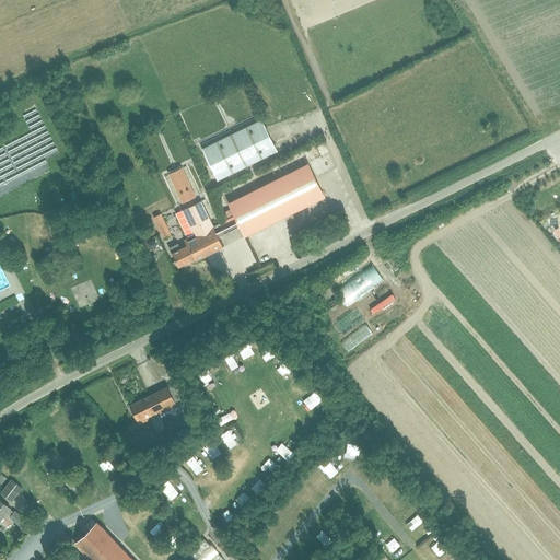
[(203,147),(219,178),(279,150),(263,118),(203,147)]
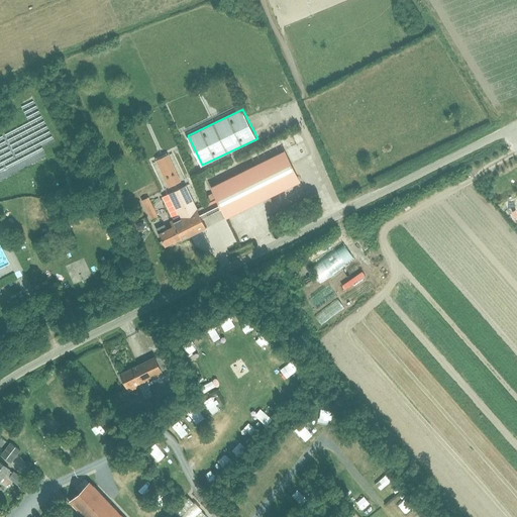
[(226,217),(300,181),(285,150),(211,186),(226,217)]
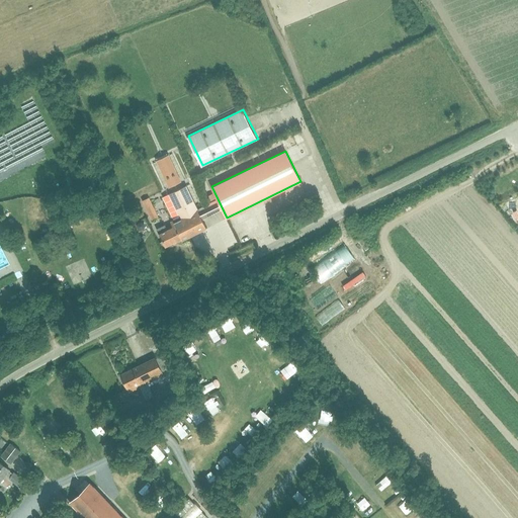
[(156,161),(168,188),(181,182),(169,155),(156,161)]
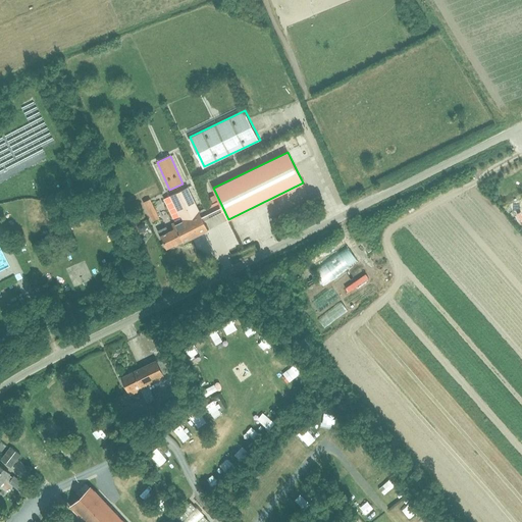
[(173,226),(159,233),(166,247),(183,239),(184,242),(207,229),(202,219),(209,216),(205,206),(198,210),(187,187),(163,198),(174,221),(171,222),(173,226)]
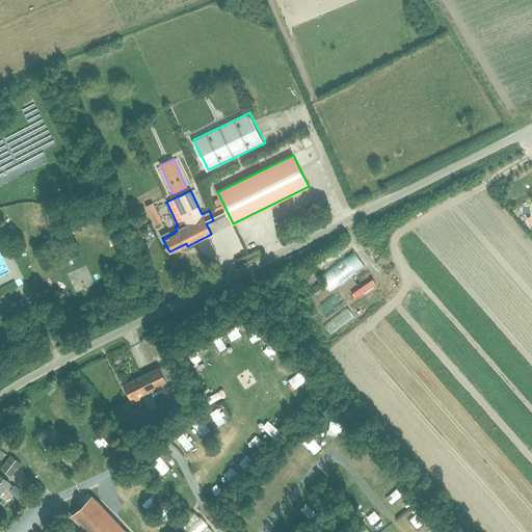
[(156,228),(163,223),(153,203),(145,206),(151,216),(156,228)]
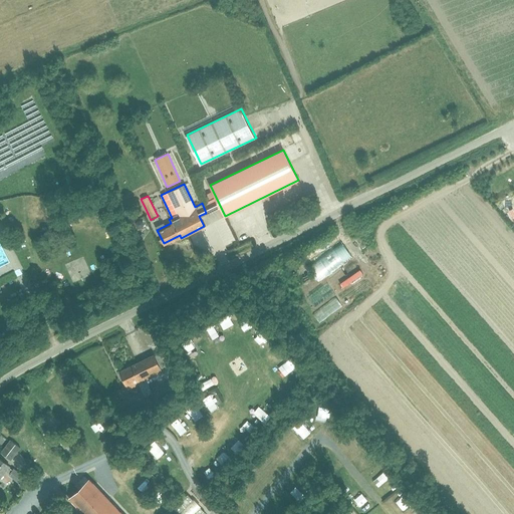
[(314,278),(348,256),(340,243),(306,266),(314,278)]
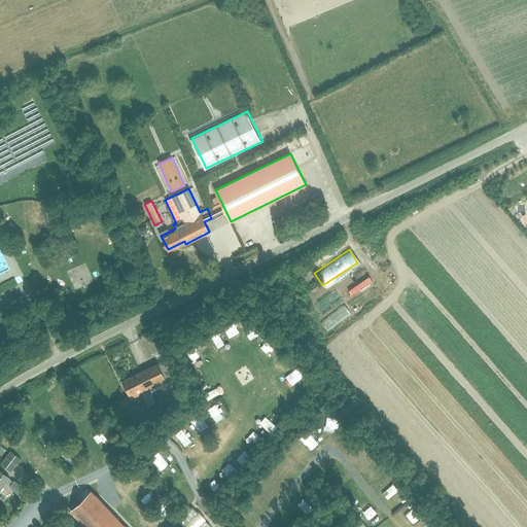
[(374,266),(383,262),(380,253),(371,255),(374,266)]
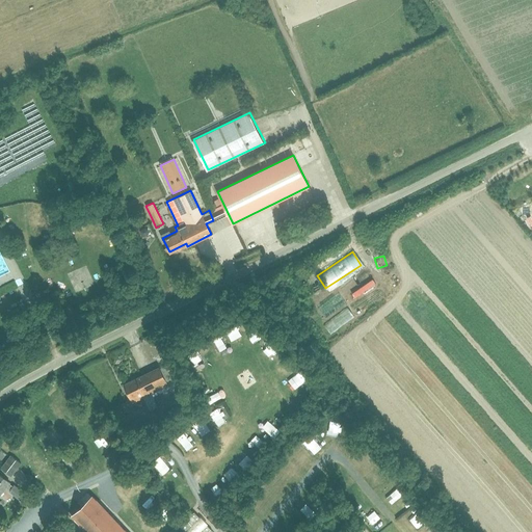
[(357,282),(368,273),(364,269),(354,277),(357,282)]
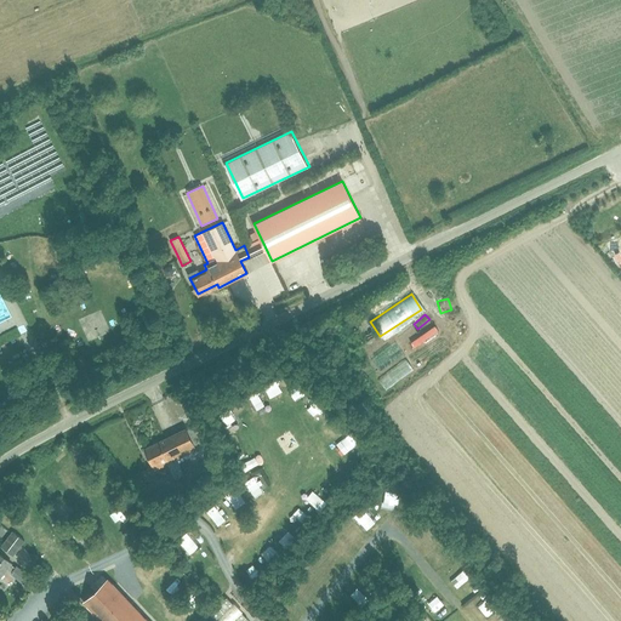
[(176,461),(197,451),(186,428),(143,449),(152,467),(167,460),(176,479),(183,476),(176,461)]
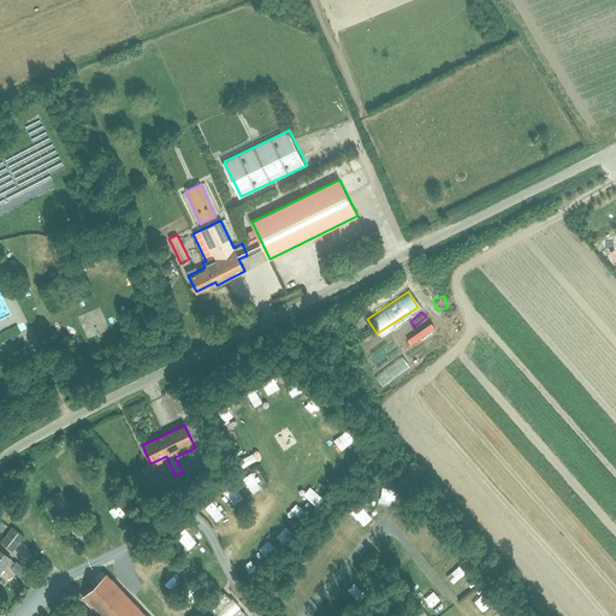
[(240,428),(229,432),(232,439),(242,436),(240,428)]
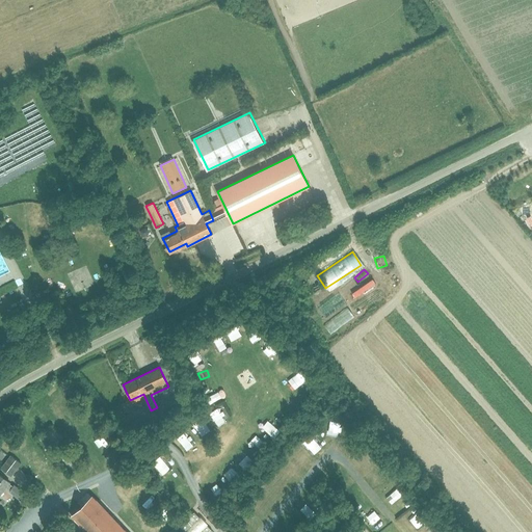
[(278,378),(270,388),(274,392),(284,382),(278,378)]
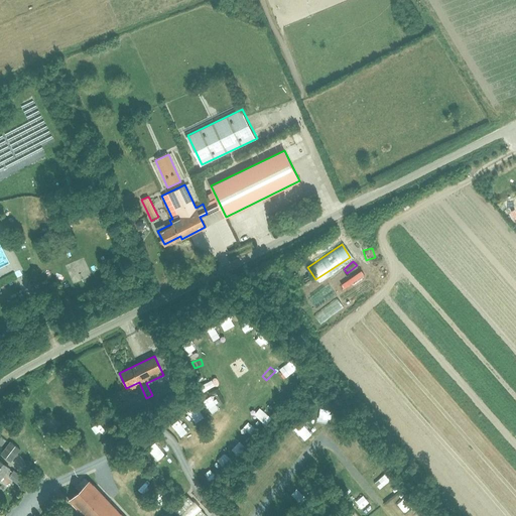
[(59,376),(49,384),(56,393),(67,384),(59,376)]
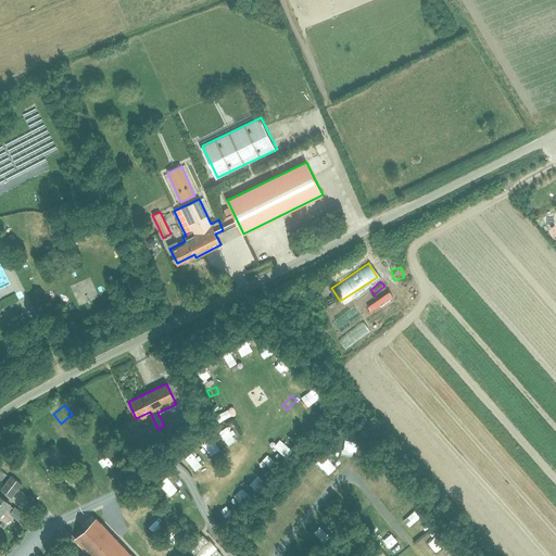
[(218,422),(228,417),(224,408),(214,413),(218,422)]
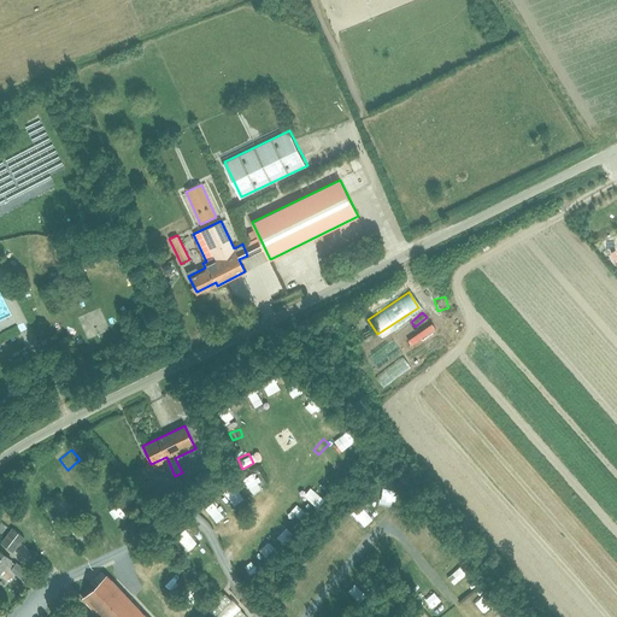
[(42,474),(28,486),(37,498),(52,485),(42,474)]
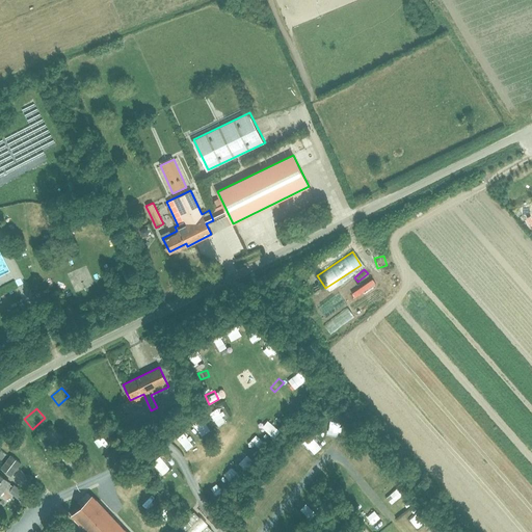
[(88,425),(96,419),(88,411),(82,418),(88,425)]
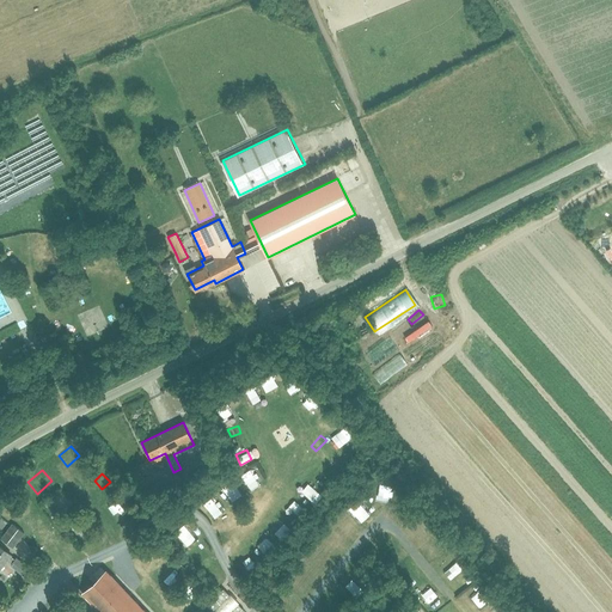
[(222,500),(233,496),(228,481),(216,484),(222,500)]
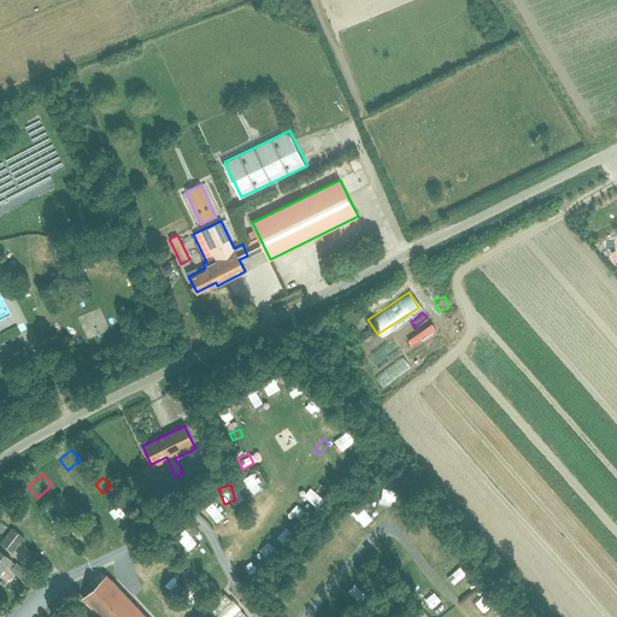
[(48,507),(56,517),(69,507),(62,498),(48,507)]
